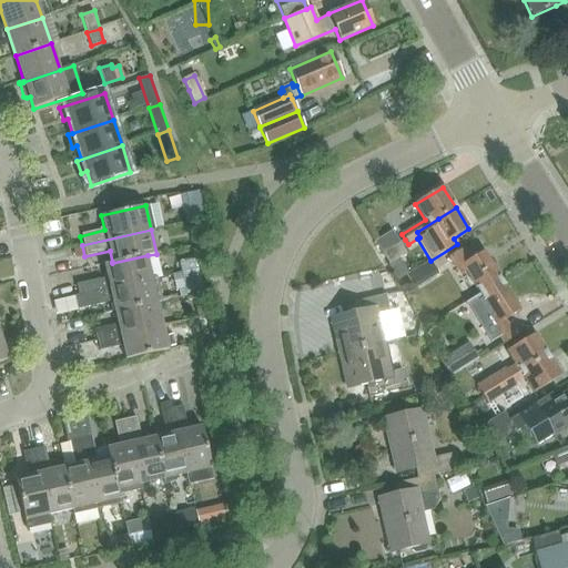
[(383,253),(398,243),(392,232),(376,242),(383,253)]
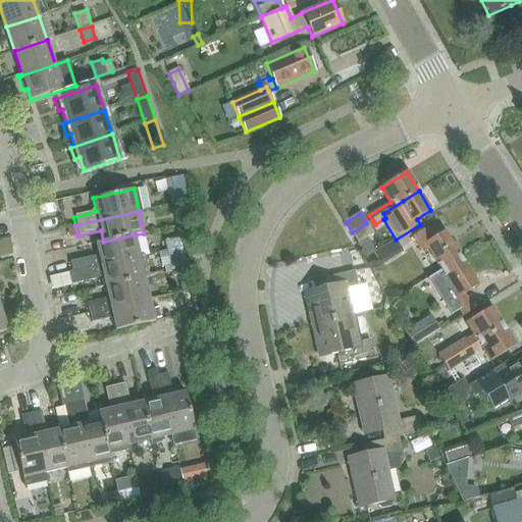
[(366,223),(352,232),(359,244),(373,235),(366,223)]
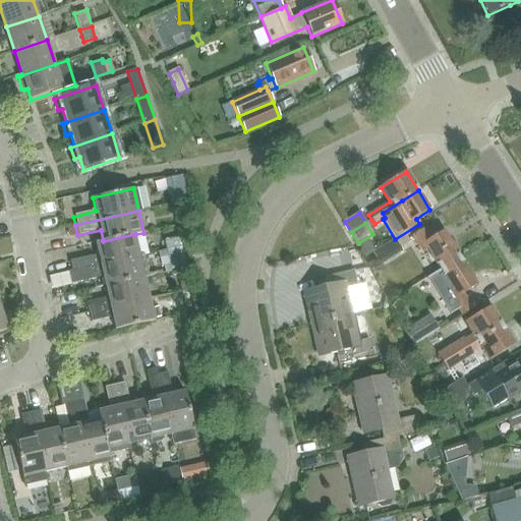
[(423,230),(412,236),(422,252),(426,248),(441,271),(460,258),(443,232),(429,240),(423,230)]
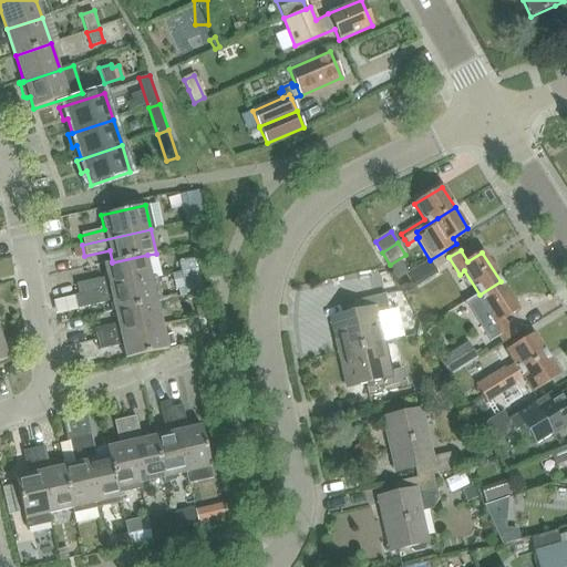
[(152,278),(147,255),(112,263),(112,261),(103,264),(106,277),(76,284),(79,295),(152,278)]
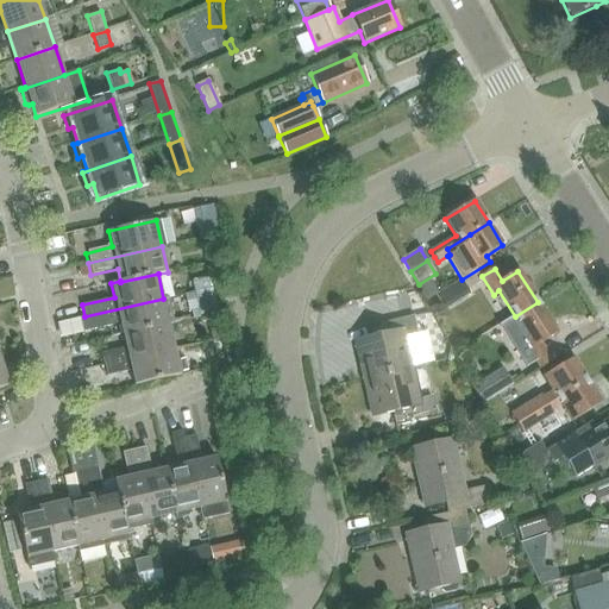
[(462,281),(449,289),(457,302),(470,294),(462,281)]
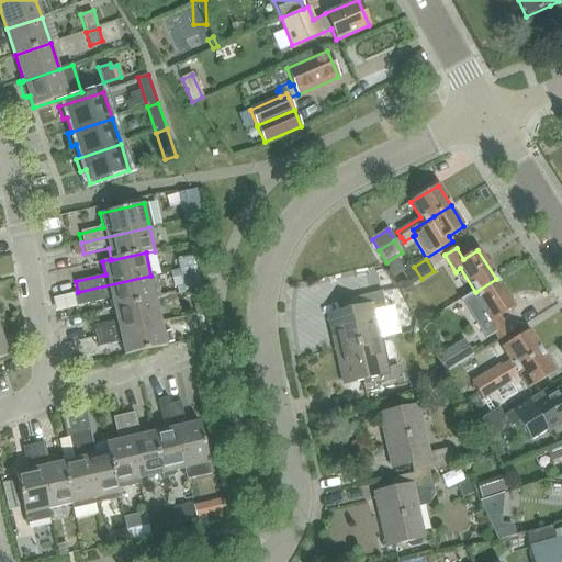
[(113,308),(156,299),(150,276),(78,292),(80,303),(110,295),(113,308)]
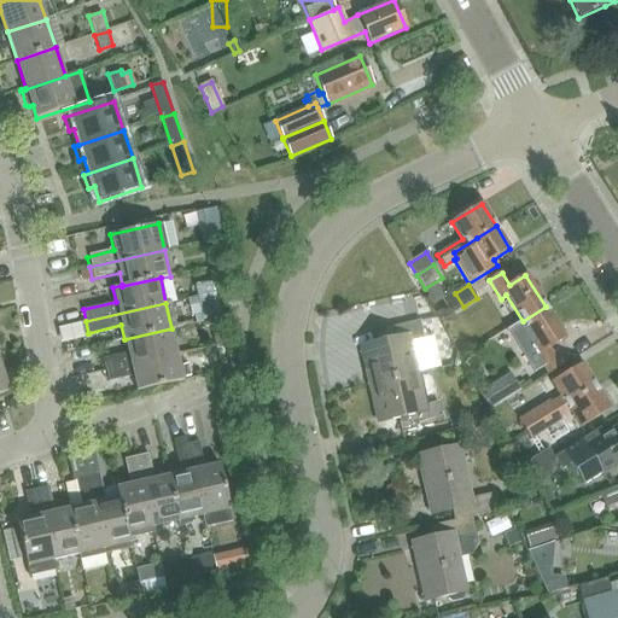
[(523,321),(508,330),(535,373),(544,367),(549,375),(560,368),(548,349),(565,339),(546,307),(523,321)]
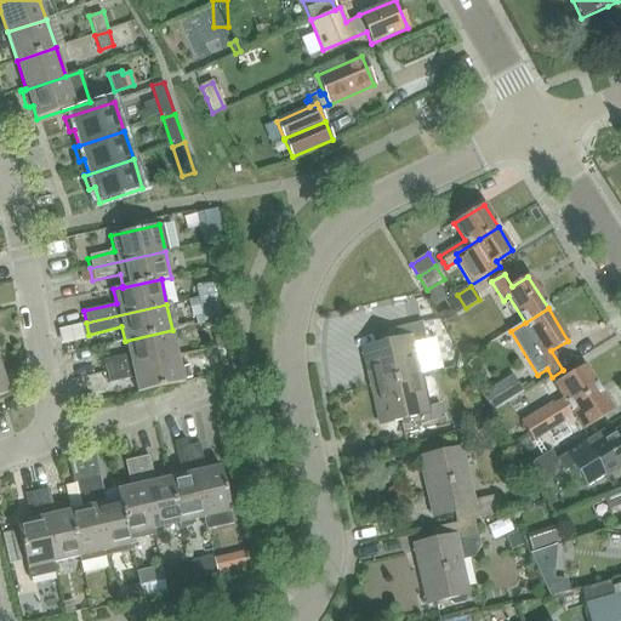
[(369,387),(420,376),(412,345),(427,341),(423,323),(382,332),(386,349),(362,354),(369,387)]
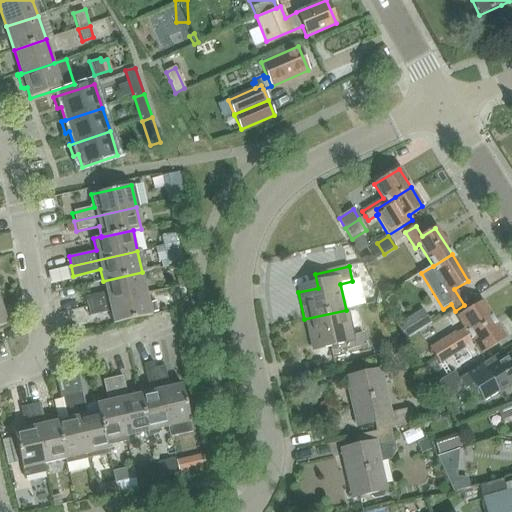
[(87,306),(147,293),(142,272),(103,281),(105,292),(85,297),(87,306)]
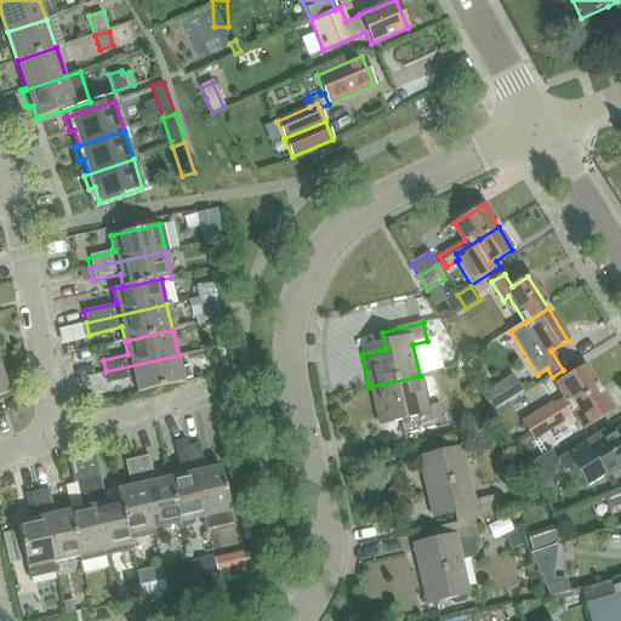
[(178,355),(106,371),(108,383),(134,377),(137,392),(184,382),(178,355)]
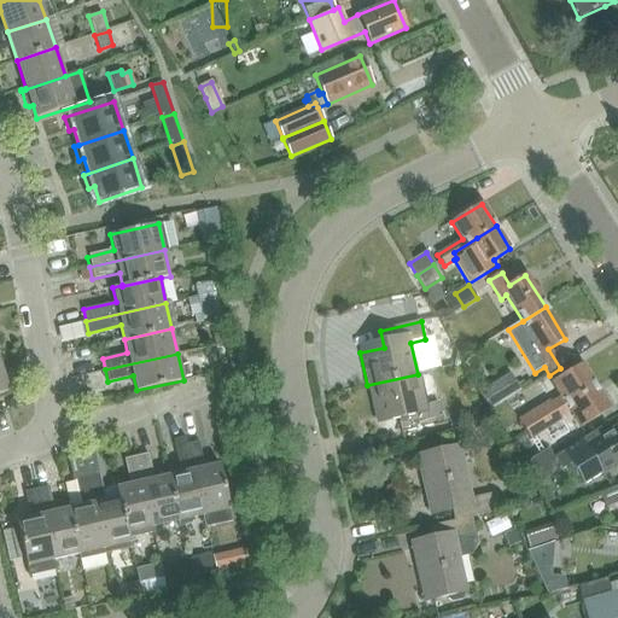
[(552,383),(560,397),(547,406),(546,403),(517,421),(524,432),(595,388),(582,365),(552,383)]
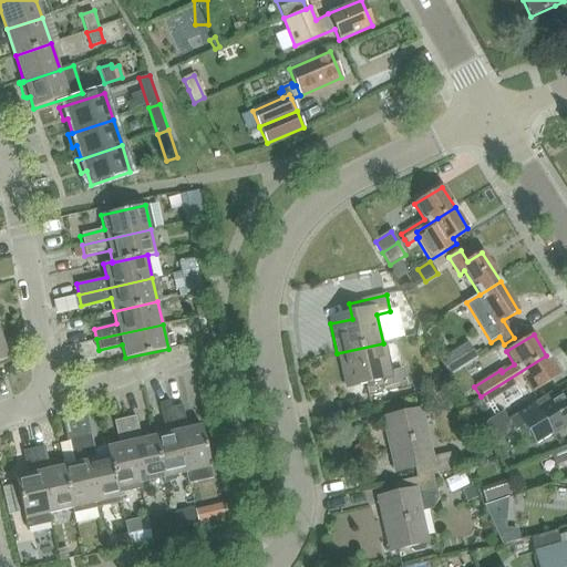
[(468,342),(440,359),(450,377),(480,360),(468,342)]
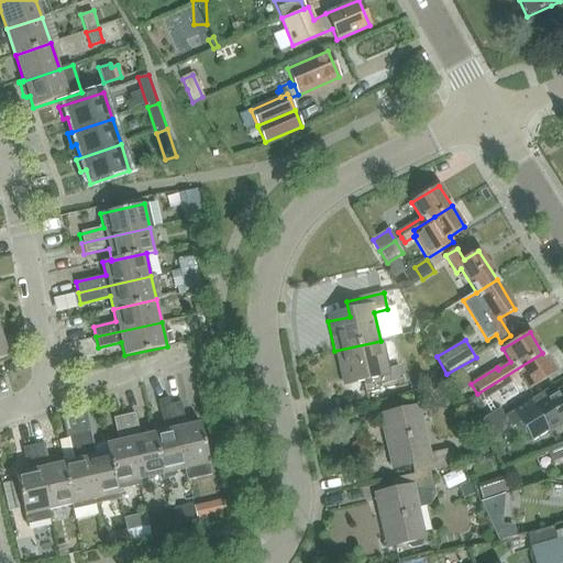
[(381,341),(334,351),(341,381),(362,376),(365,392),(403,383),(399,366),(386,370),(381,341)]
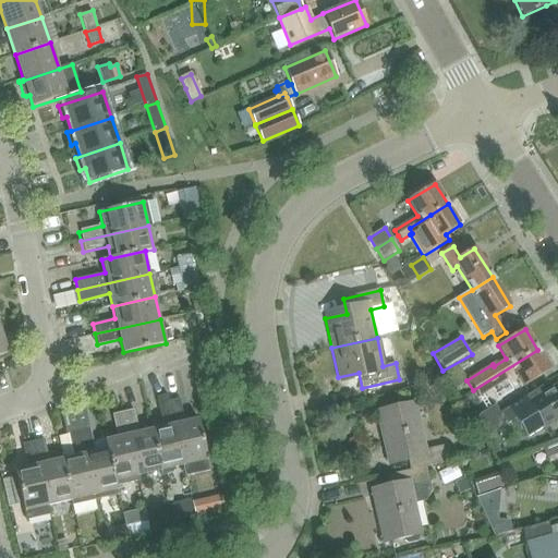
[(550,371),(537,350),(473,390),(478,399),(489,391),(494,398),(509,389),(505,381),(516,374),(523,387),(550,371)]
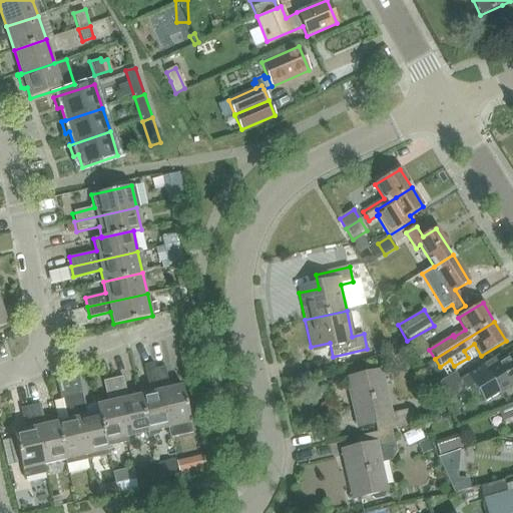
[(484,404),(512,385),(512,353),(501,361),(498,357),(460,381),(466,391),(473,386),(484,404)]
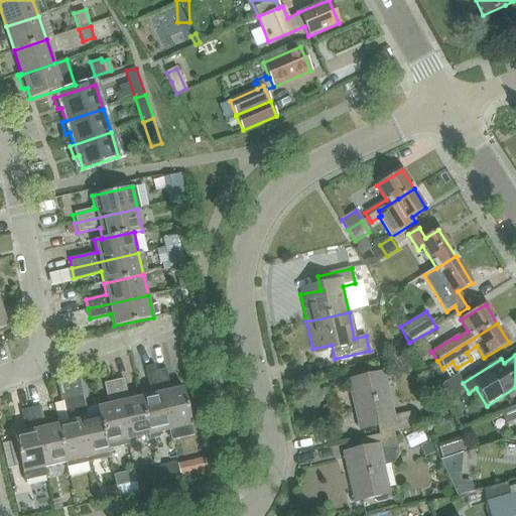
[(165,369),(155,371),(169,431),(171,439),(194,434),(182,387),(170,389),(165,369)]
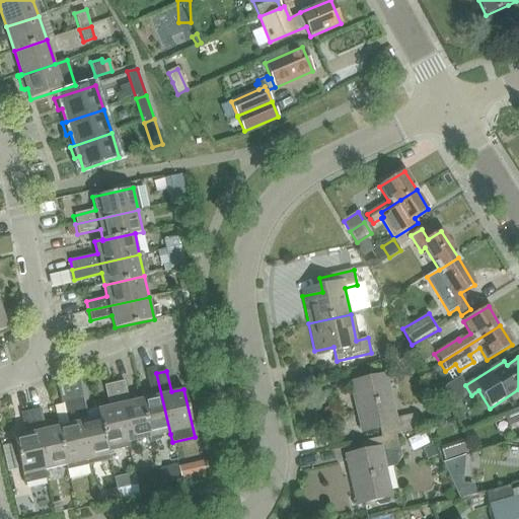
[(149,438),(170,434),(156,373),(147,375),(151,396),(140,398),(149,438)]
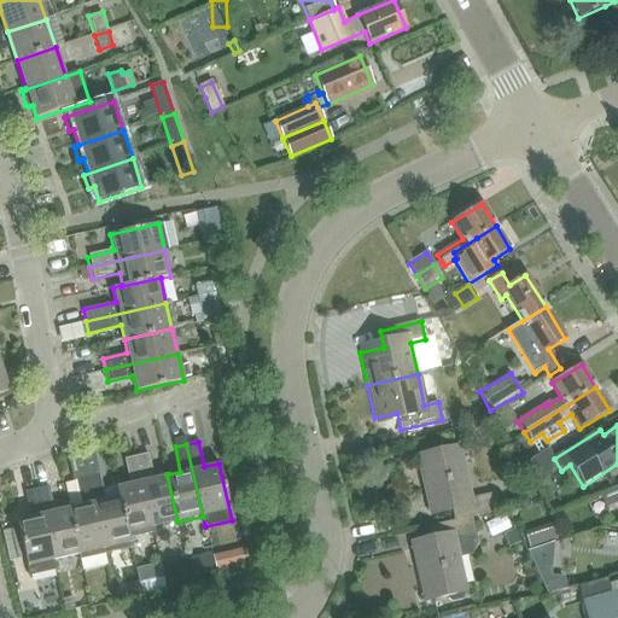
[(470,517),(501,509),(496,490),(470,497),(458,450),(415,461),(426,509),(449,503),(453,520),(470,517)]
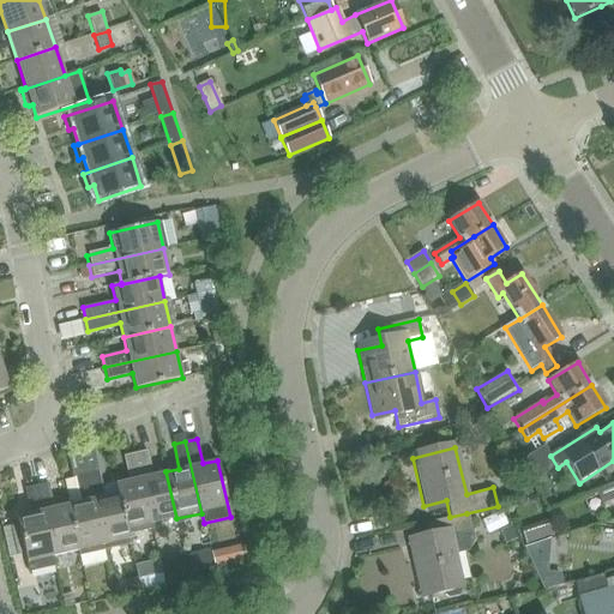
[(176,518),(166,471),(152,475),(146,450),(134,453),(151,524),(176,518)]
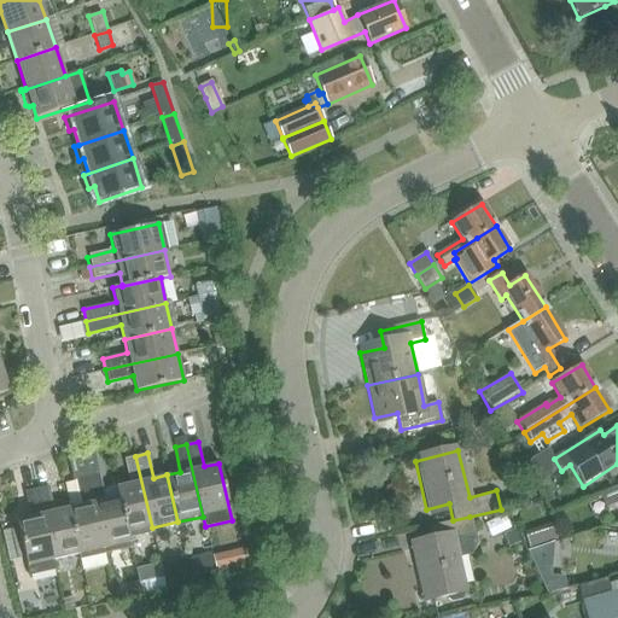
[(127,534),(152,528),(135,456),(124,459),(130,483),(115,487),(117,496),(127,534)]
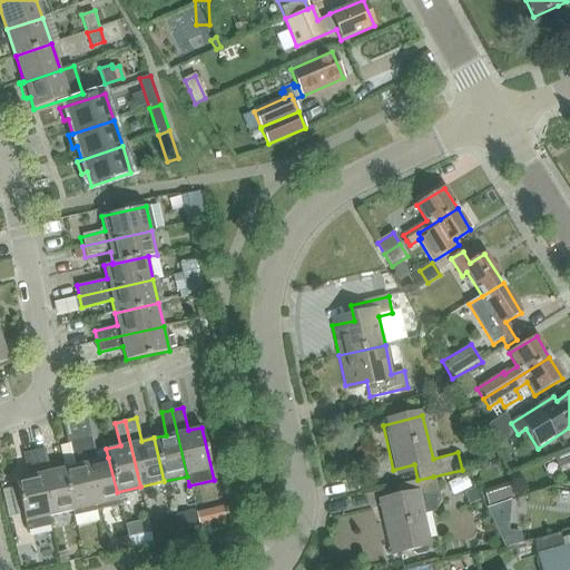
[(117,492),(108,458),(97,460),(91,438),(80,440),(97,511),(120,505),(117,492)]
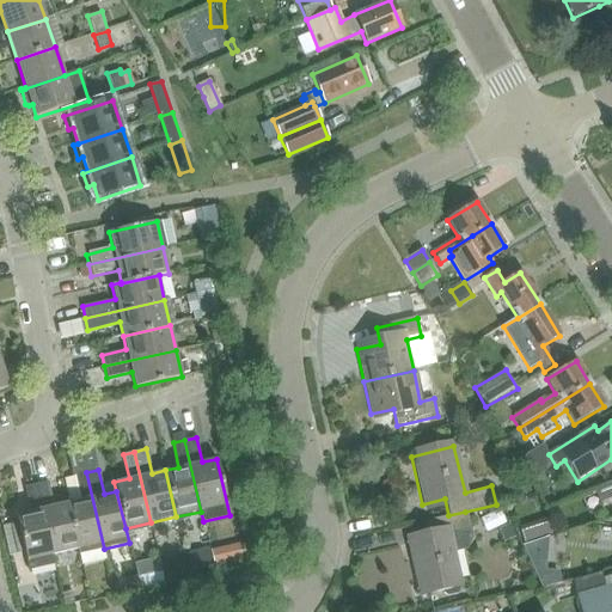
[(104,549),(86,472),(74,475),(80,500),(67,502),(78,549),(79,555),(104,549)]
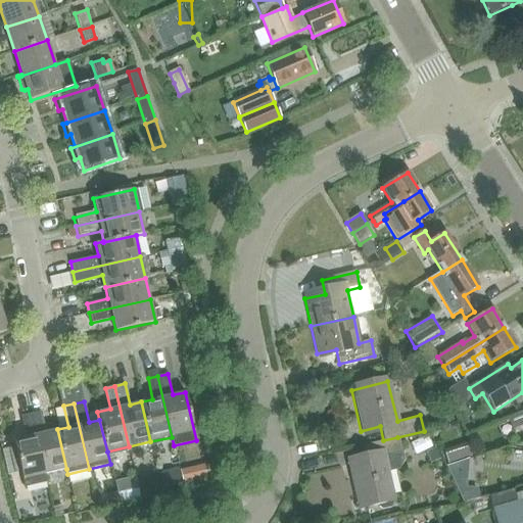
[(66,469),(57,429),(45,432),(41,411),(31,414),(44,474),(66,469)]
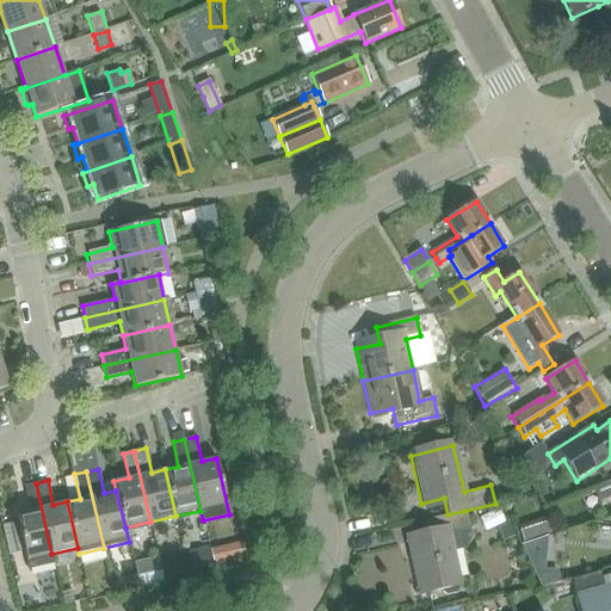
[(610,480),(596,487),(603,501),(610,497),(610,480)]
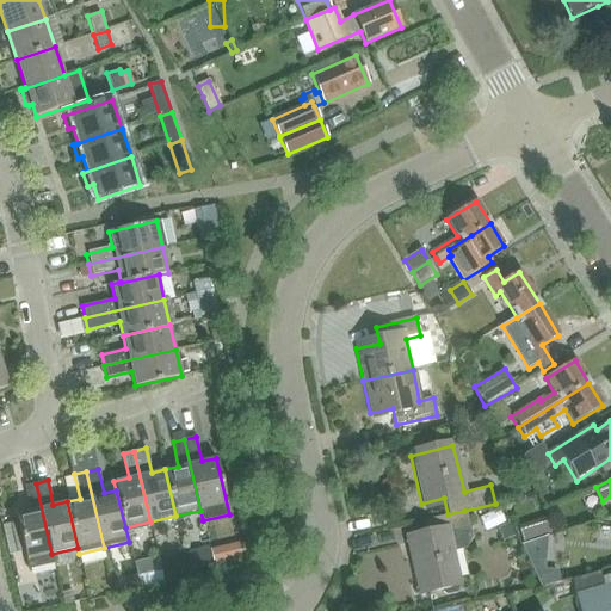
[(51,554),(36,483),(24,486),(30,510),(16,513),(28,569),(55,563),(51,554)]
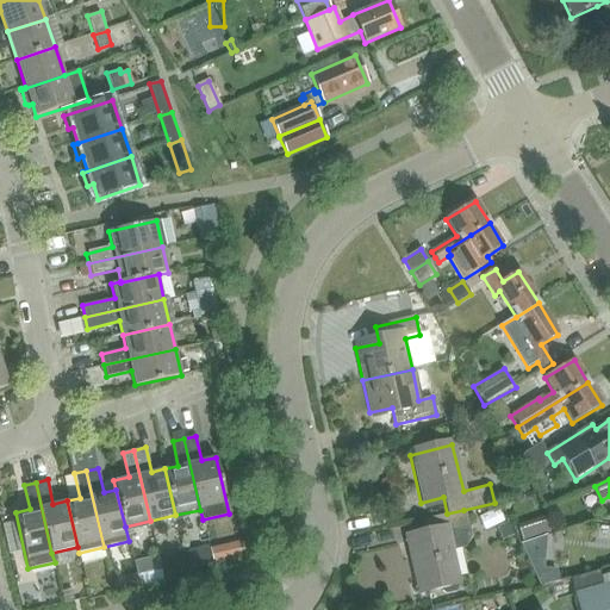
[(470,536),(464,510),(447,514),(423,520),(427,535),(403,541),(414,589),(456,579),(450,551),(464,548),(470,536)]
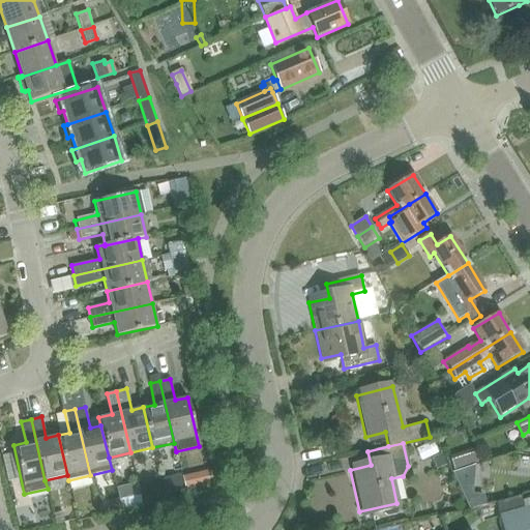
[(474,452),(461,458),(464,467),(477,462),(474,452)]
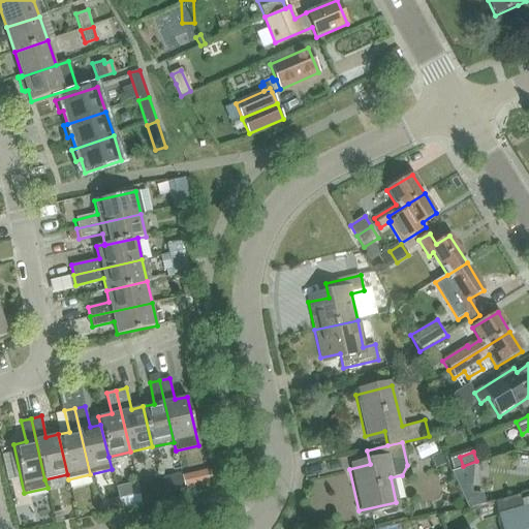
[(186,462),(190,474),(216,467),(213,455),(186,462)]
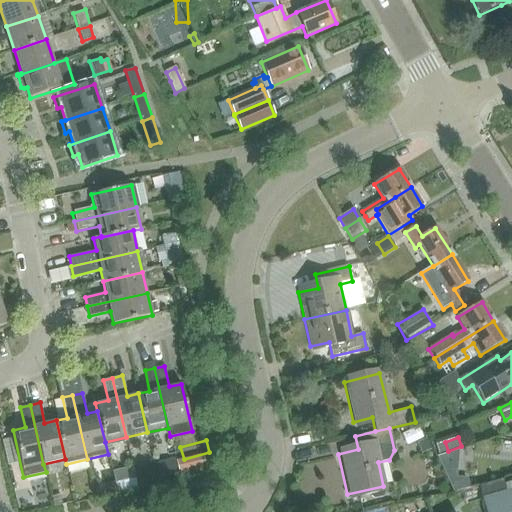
[(458,450),(437,457),(453,493),(469,489),(466,479),(455,478),(458,450)]
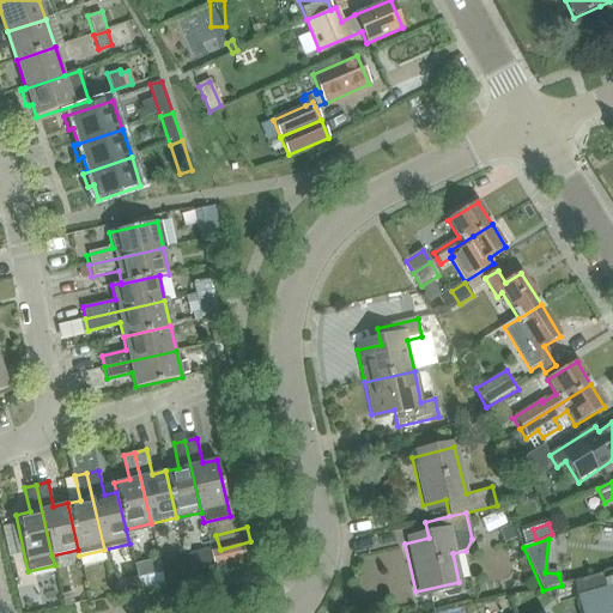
[(600,572),(572,581),(577,596),(606,589),(600,572)]
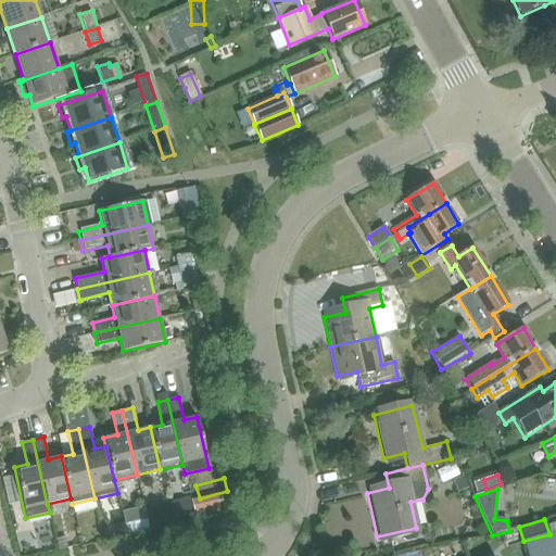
[(522,542),(527,555),(555,555),(555,531),(550,534),(523,541),(522,542)]
